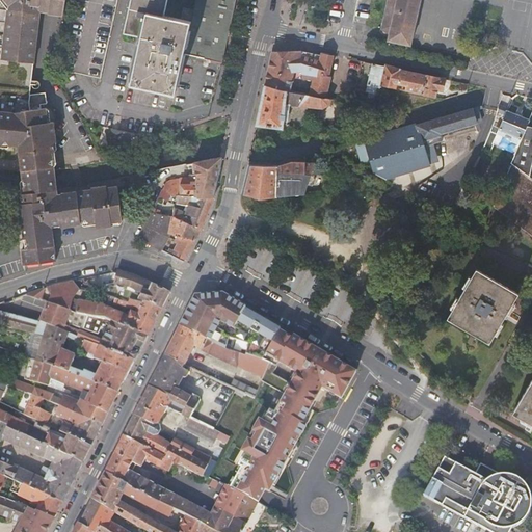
[(31,92),(41,9),(48,9),(48,11),(53,12),(63,14),(64,0),(0,0),(0,144),(18,147),(21,168),(22,180),(24,191),(24,194),(17,195),(20,224),(22,224),(24,250),(22,250),(24,267),(55,263),(52,230),(97,223),(98,227),(112,224),(123,223),(118,188),(106,189),(106,188),(91,189),(91,191),(57,195),(56,189),(54,177),(53,167),(51,153),(54,152),(52,142),(54,141),(52,122),(47,122),(45,108),(41,108),(40,104),(46,103),(44,89),(35,91),(31,92)]
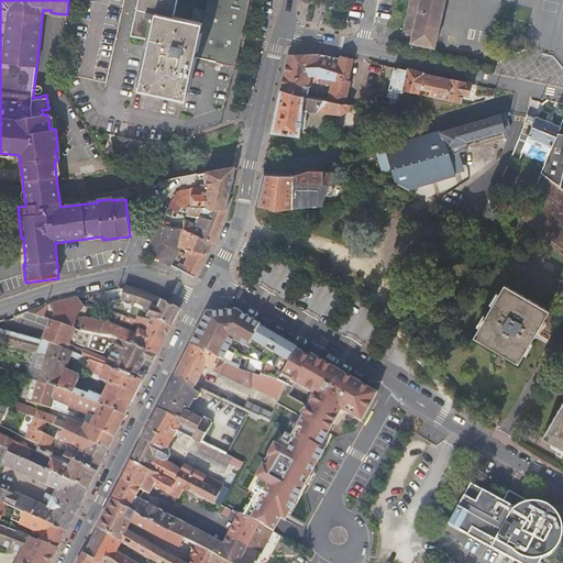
[(138,88),(186,98),(195,56),(234,65),(247,0),(209,0),(207,10),(196,8),(194,19),(176,15),(179,0),(141,0),(132,34),(150,37),(145,58),(138,88)]
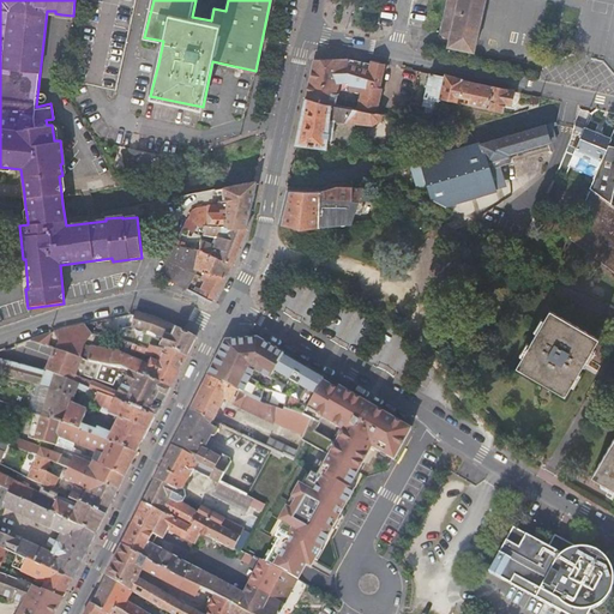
[(447,0),(446,6),(456,7),(447,47),(475,52),(485,0),(447,0)]
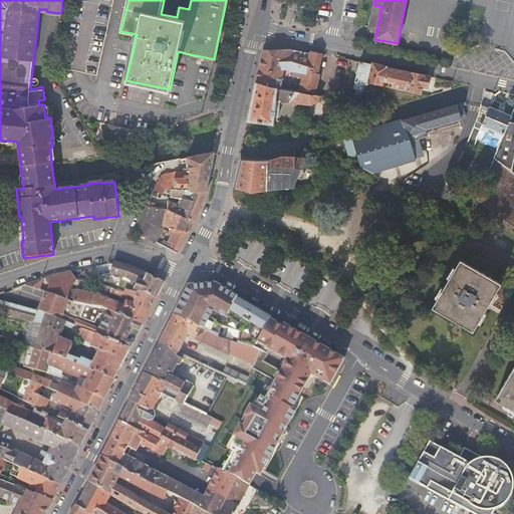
[(306,74),(305,80),(302,80),(301,86),(289,84),(288,91),(319,96),(317,90),(320,75),(320,73),(318,73),(322,53),(307,50),(306,53),(289,48),(287,47),(287,49),(277,49),(277,48),(263,49),(260,62),(258,70),(255,84),(269,88),(279,90),(279,86),(282,85),(285,70),(292,70),(292,72),(306,74)]
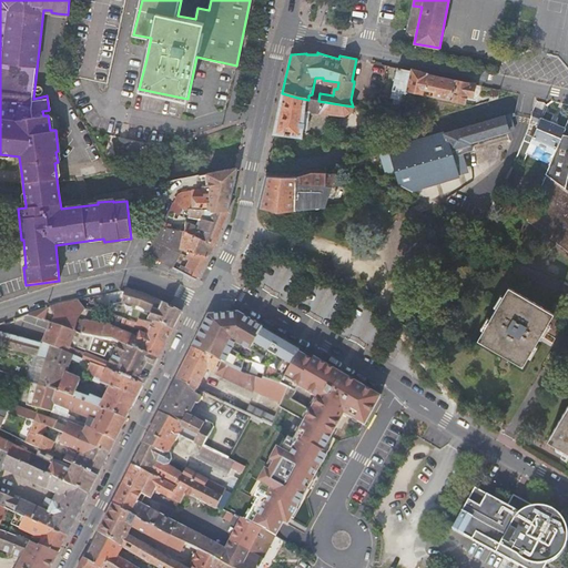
[(406,92),(424,97),(425,90),(434,92),(433,98),(452,102),(456,81),(411,68),(409,70),(397,68),(391,99),(404,102),(406,92)]
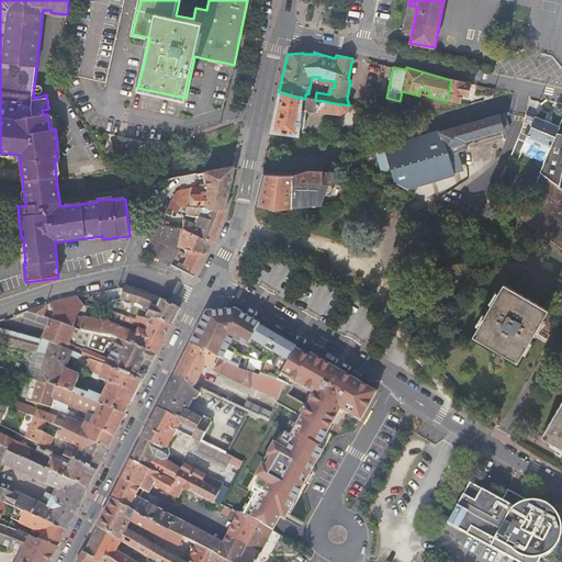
[(447,101),(460,103),(461,96),(467,97),(470,85),(451,80),(447,101)]
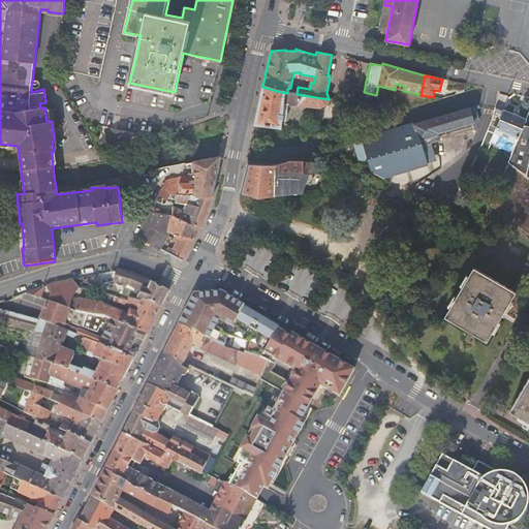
[(456,92),(463,93),(464,85),(458,83),(456,92)]
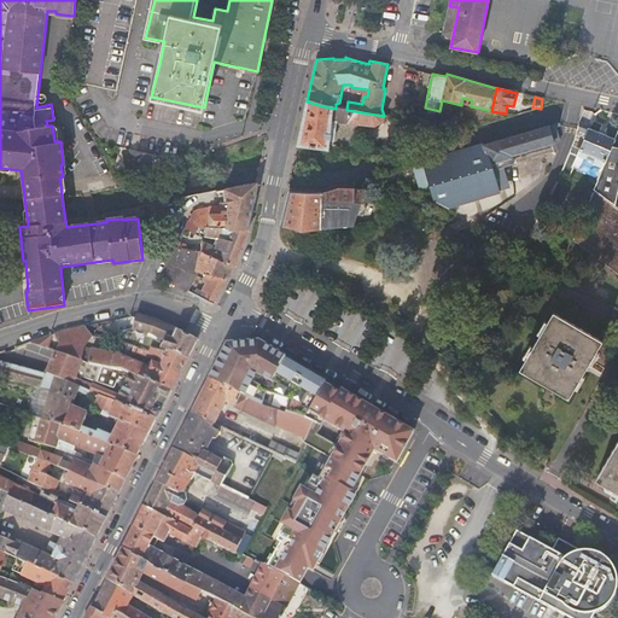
[(328,152),(331,122),(340,123),(340,126),(357,128),(357,126),(374,127),(382,123),(384,116),(347,110),(336,109),(324,106),(307,101),(297,145),(328,152)]
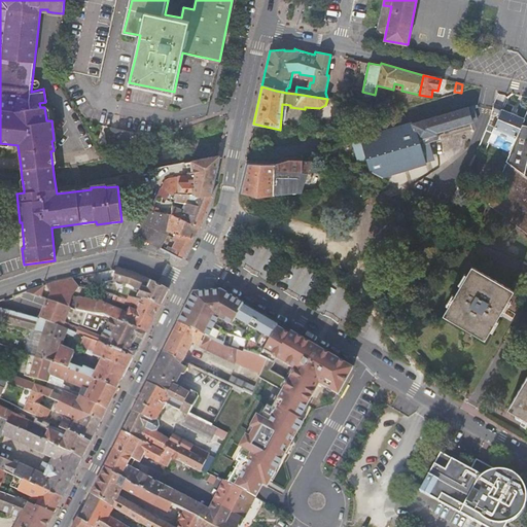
[(358,95),(359,91),(352,89),(349,103),(354,104),(362,105),(363,96),(358,95)]
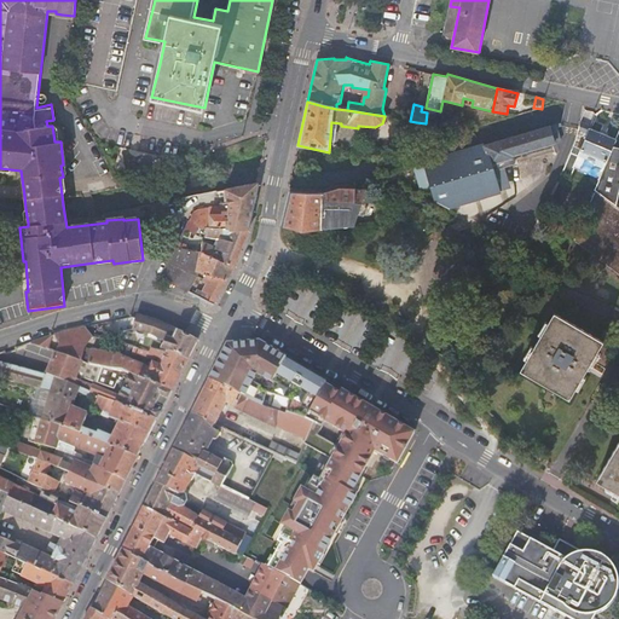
[(431,140),(433,125),(426,123),(416,122),(414,138),(431,140)]
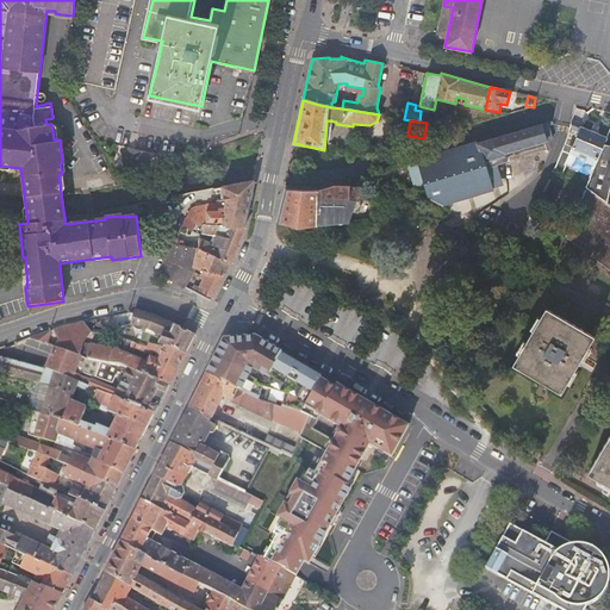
[(565,151),(564,154),(570,156),(582,128),(583,125),(577,124),(572,120),(565,151)]
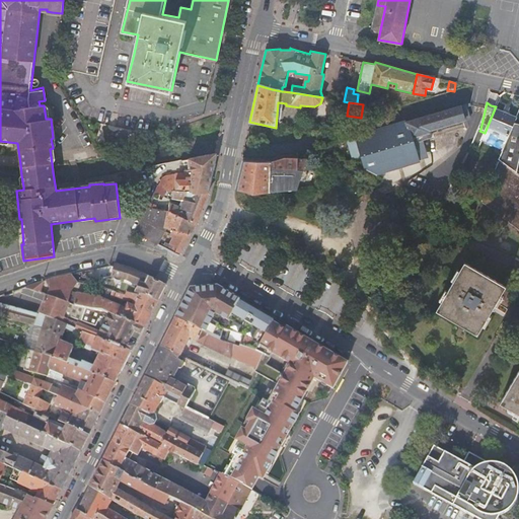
[(441,128),(464,121),(463,116),(472,113),(469,103),(356,138),(359,146),(363,160),(366,169),(369,180),(370,180),(429,161),(421,135),(436,130),(441,128)]
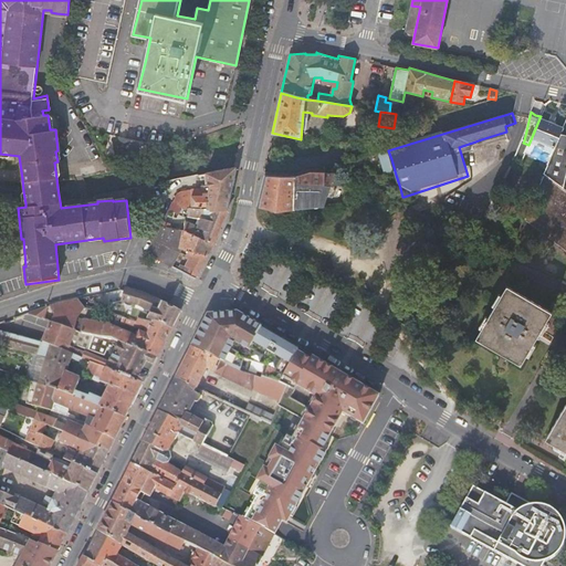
[(564,129),(540,118),(528,145),(531,146),(527,155),(548,164),(562,134),(564,129)]
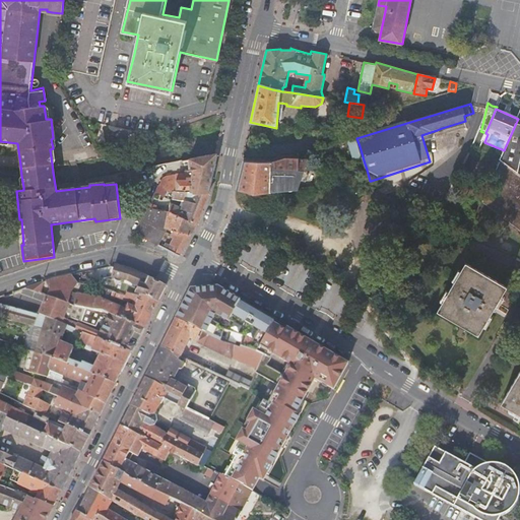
[(519,124),(516,123),(504,150),(499,161),(500,163),(519,177),(519,124)]
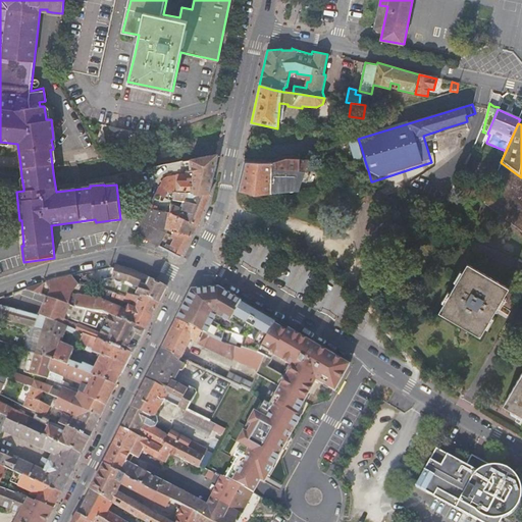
[(489,135),(487,134),(482,132),(474,148),(480,151),(485,142),(486,143),(489,135)]
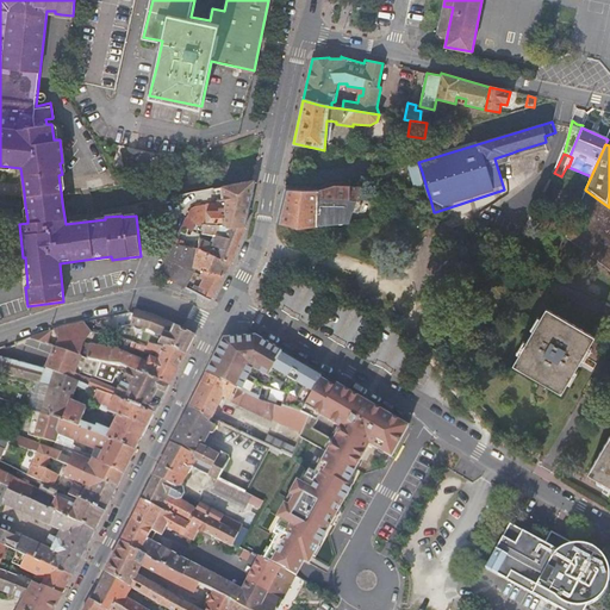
[(418,162),(409,166),(411,175),(422,172),(418,162)]
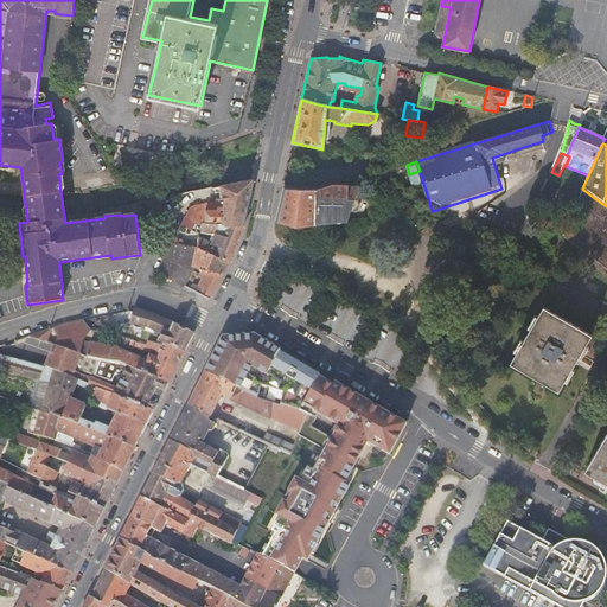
[(420,171),(409,174),(414,191),(425,187),(420,171)]
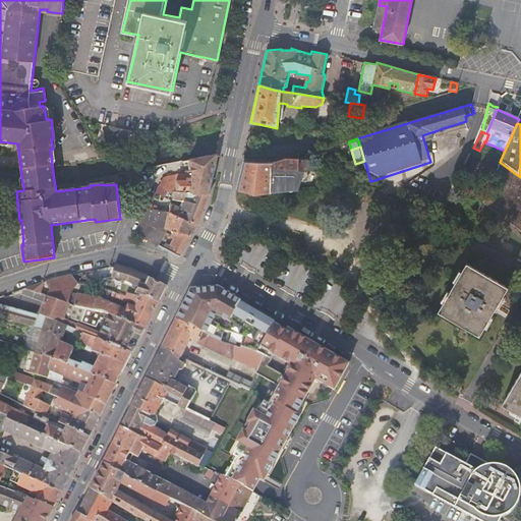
[(181,191),(208,192),(218,153),(190,159),(191,165),(189,165),(189,170),(191,169),(191,171),(185,172),(185,174),(176,175),(176,176),(168,177),(164,178),(160,186),(169,192),(174,191),(181,191)]
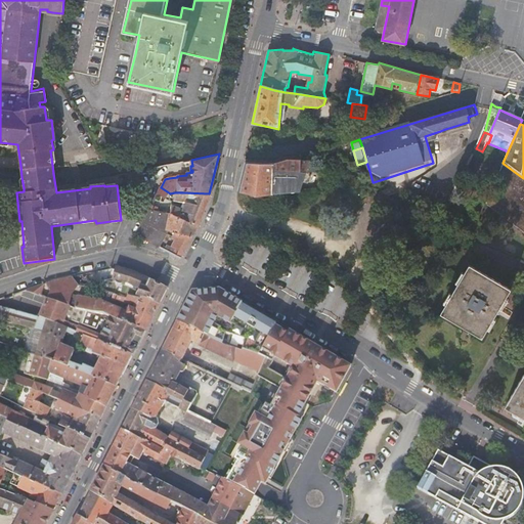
[(318,158),(317,156),(312,158),(301,190),(317,188),(324,166),(316,162),(318,158)]
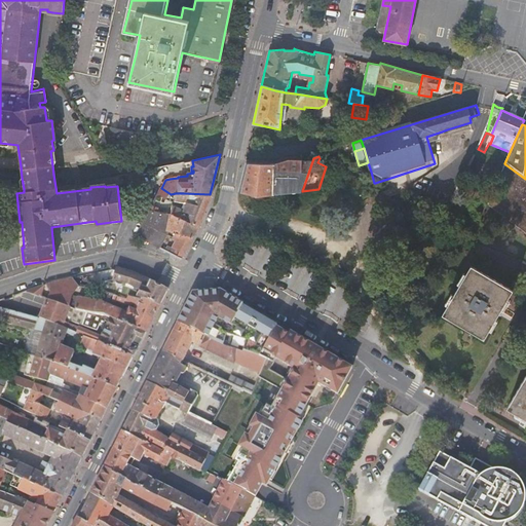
[(302,161),(288,161),(283,162),(275,164),(274,195),(280,194),(302,191),(313,158),(302,161)]
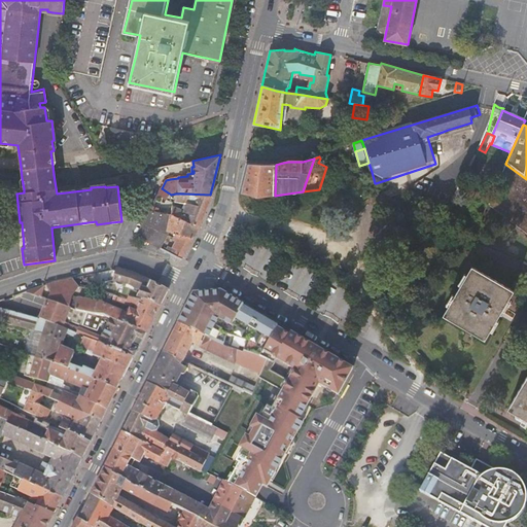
[(275,196),(276,165),(247,165),(241,191),(260,198),(275,196)]
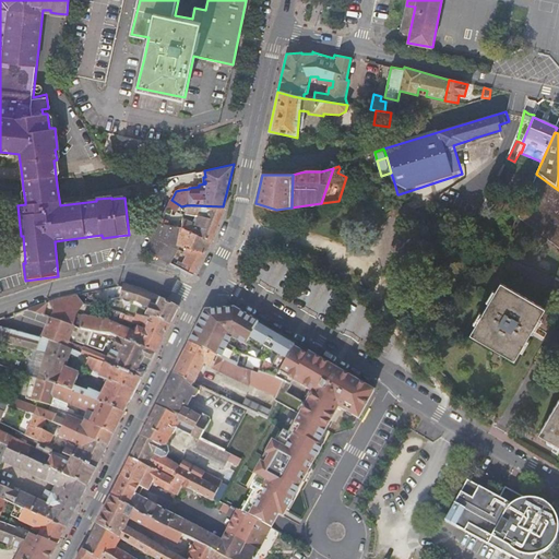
[(558,190),(537,175),(518,218),(558,248),(558,190)]
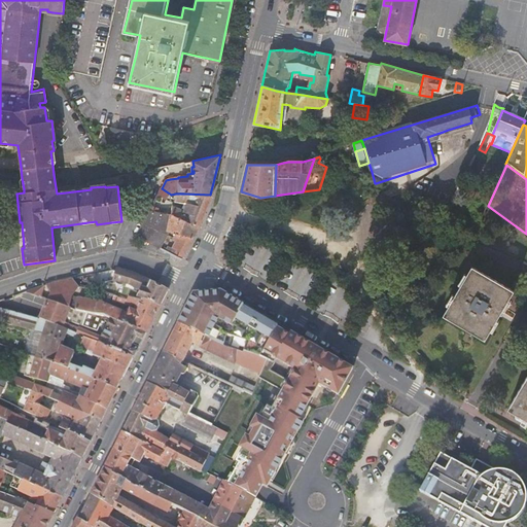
[(162,188),(157,196),(168,200),(171,195),(162,188)]
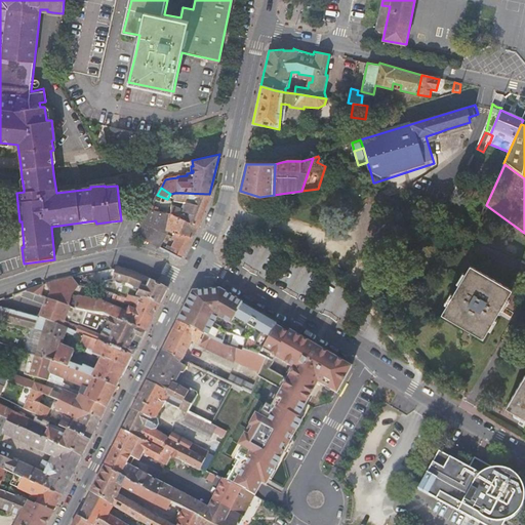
[(198,226),(209,194),(183,193),(175,193),(174,201),(187,202),(184,209),(171,204),(171,209),(159,206),(158,208),(157,211),(172,215),(198,226)]
